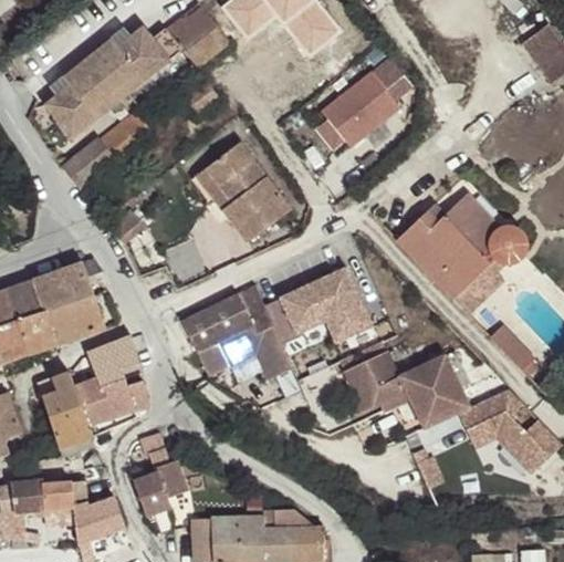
[(198,0),(167,24),(183,45),(194,61),(196,64),(274,0),(198,0)]
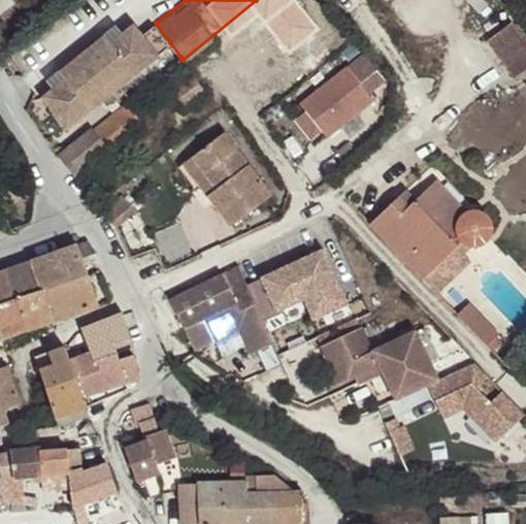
[(43,92),(65,122),(89,104),(81,95),(127,62),(132,70),(170,42),(156,23),(144,31),(135,20),(110,38),(103,29),(54,65),(63,77),(43,92)]
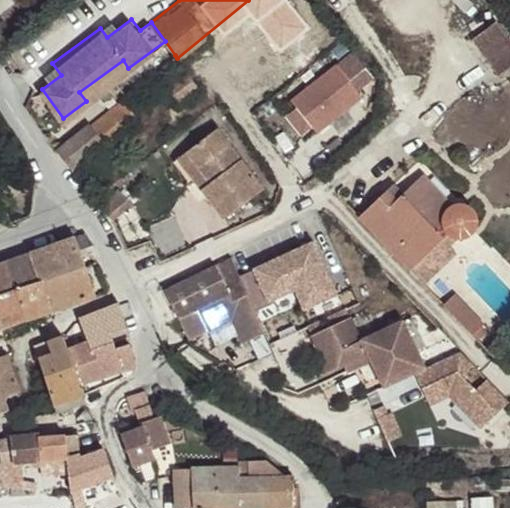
[(509,64),(509,39),(495,19),(471,38),(496,74),(509,64)]
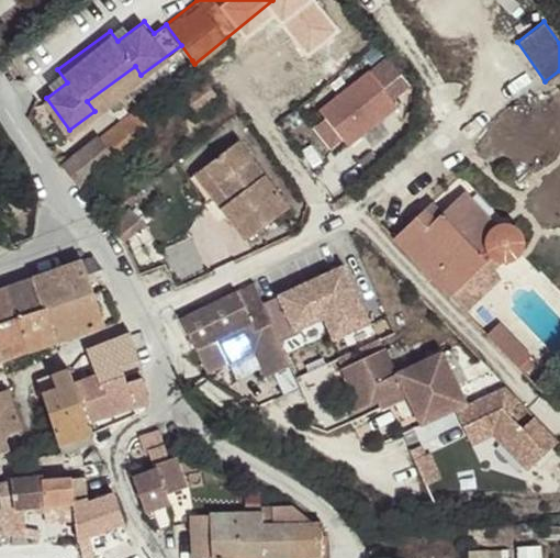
[(94,111),(141,75),(135,66),(87,101),(94,111)]
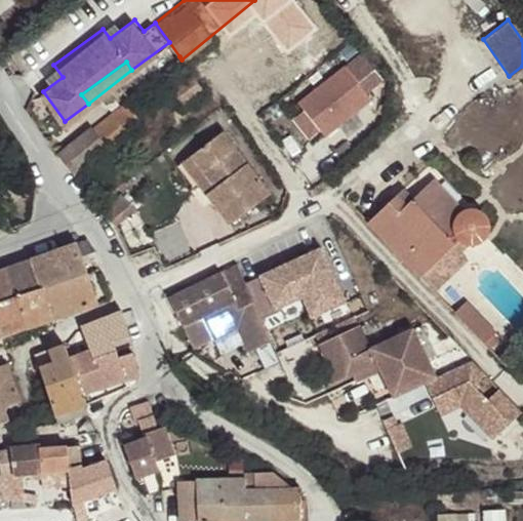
[(178,81),(167,67),(160,73),(184,104),(203,88),(190,73),(178,81)]
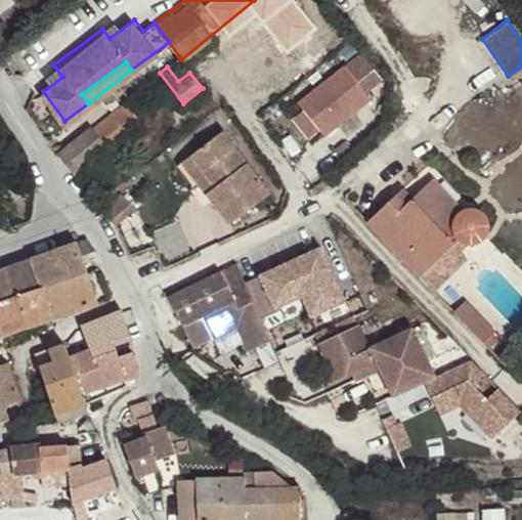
[(340,67),(294,103),(318,135),(364,98),(340,67)]
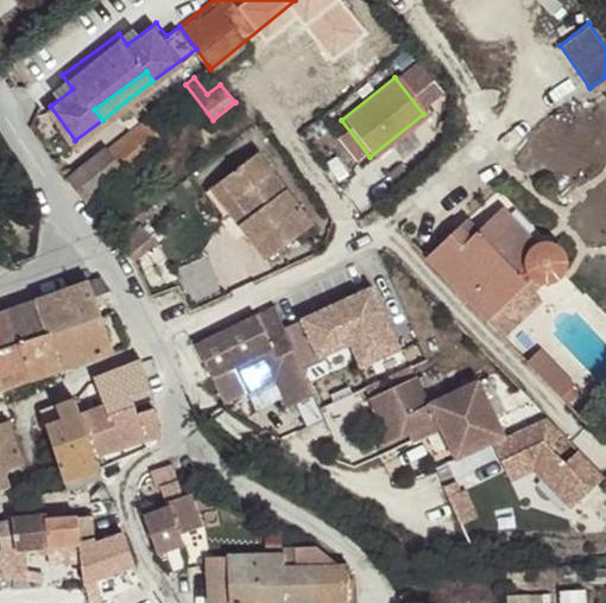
[(144,116),(67,177),(95,214),(134,183),(124,170),(162,140),(144,116)]
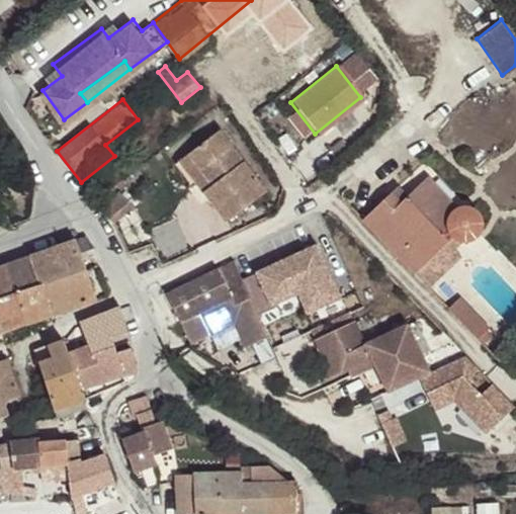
[(217,127),(193,146),(217,177),(209,182),(234,212),(264,189),(217,127)]
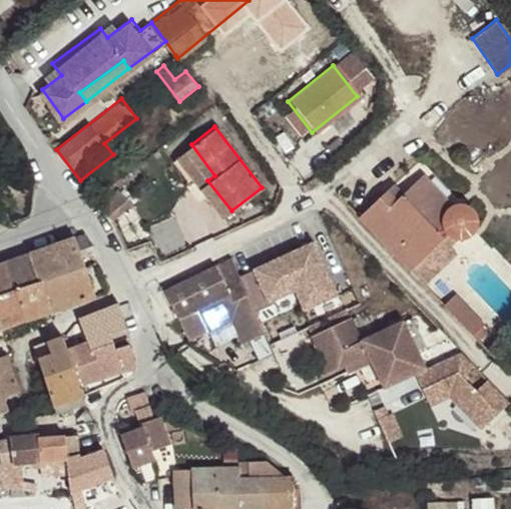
[(214,175),(191,144),(185,149),(207,180),(214,175)]
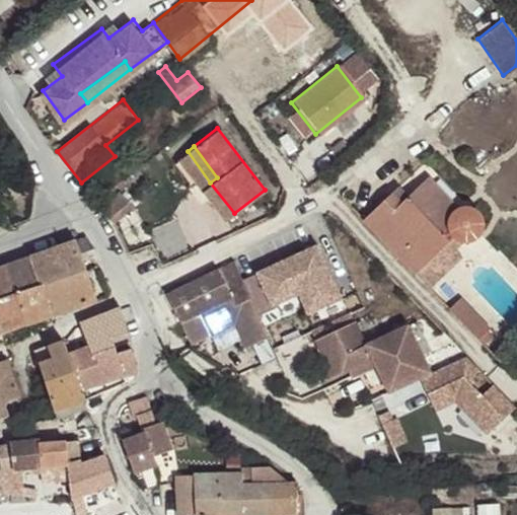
[(400,203),(391,193),(365,218),(413,270),(450,234),(456,239),(464,242),(471,238),(479,231),(483,221),(479,212),(473,207),(465,204),(456,206),(451,210),(423,181),(408,196),(400,203)]
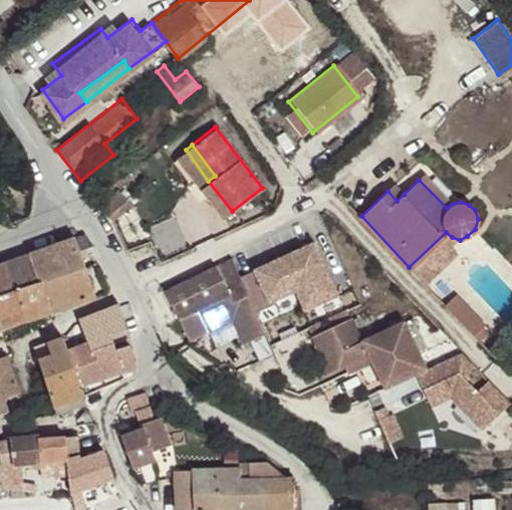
[(395,185),(388,191),(397,201),(404,194),(395,185)]
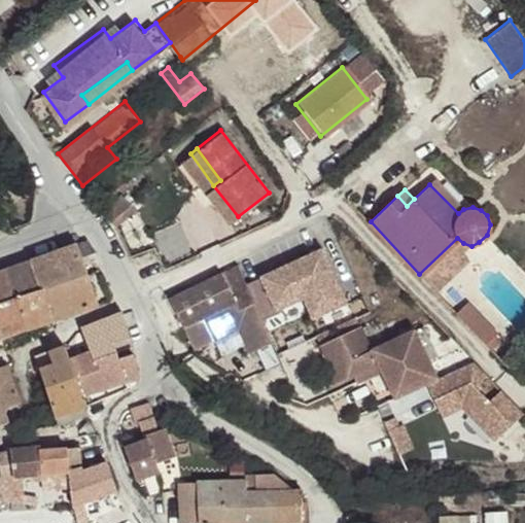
[(121,194),(101,210),(113,225),(133,209),(121,194)]
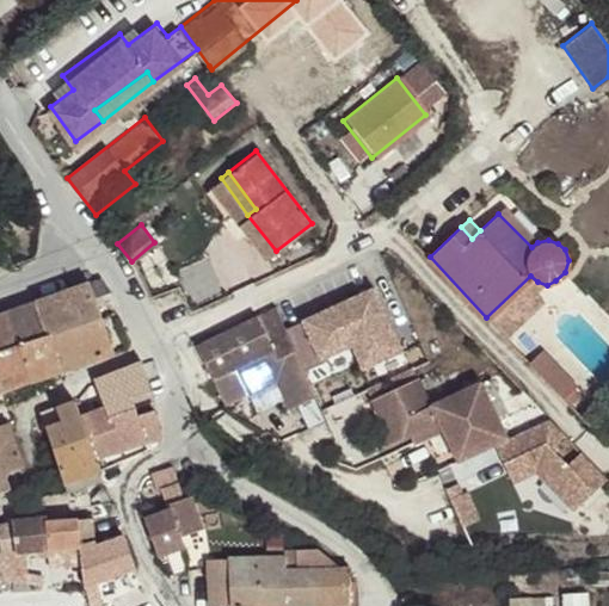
[(94,297),(110,291),(100,276),(36,300),(59,370),(114,351),(94,297)]
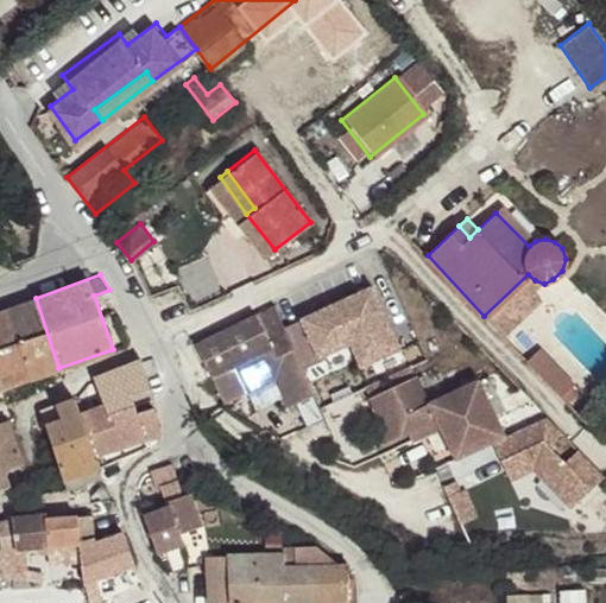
[(301,370),(351,348),(359,366),(395,349),(366,289),(282,328),(301,370)]
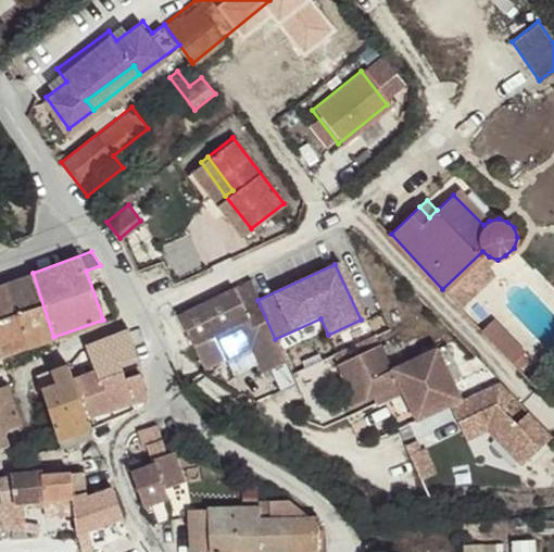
[(53,337),(33,273),(4,283),(26,347),(53,337)]
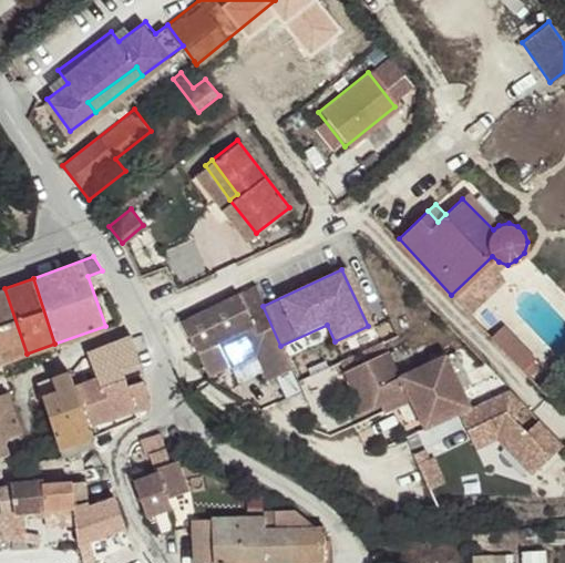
[(178,321),(194,351),(266,317),(263,306),(250,287),(178,321)]
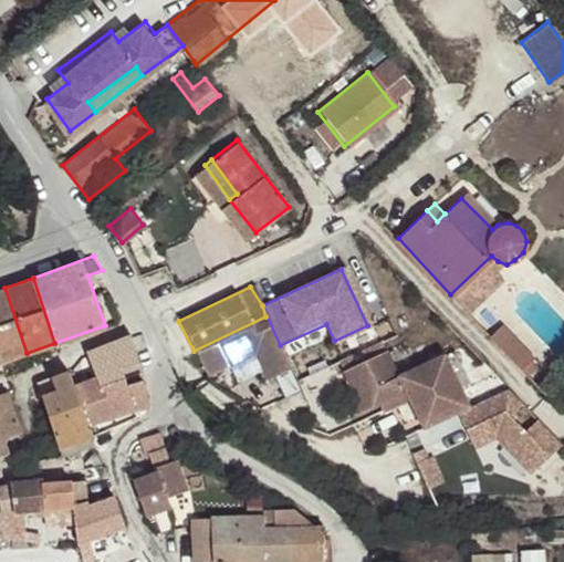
[(27,353),(4,288),(0,289),(0,358),(1,362),(27,353)]
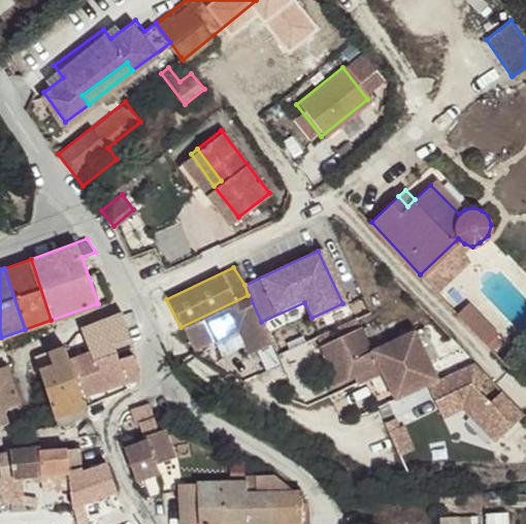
[(261,322),(248,295),(181,327),(192,350),(235,329),(247,352),(270,340),(261,322)]
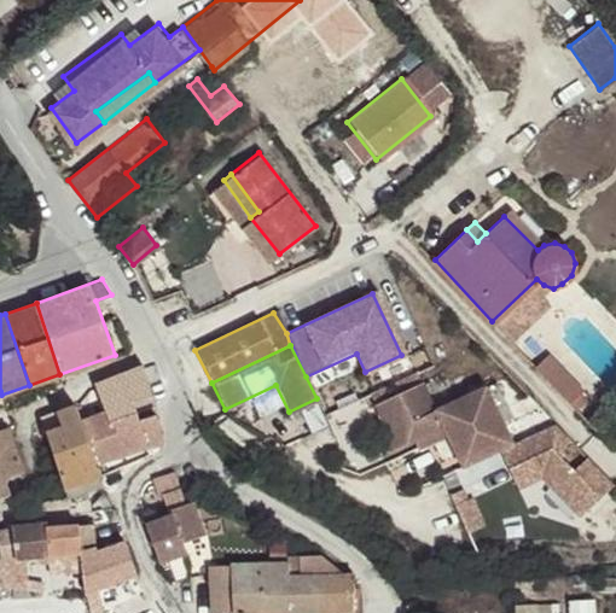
[(535,363),(569,400),(579,391),(581,389),(547,352),(535,363)]
